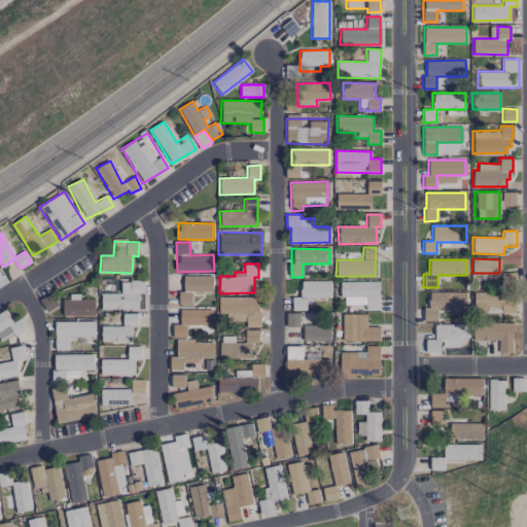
[(516,273),(501,272),(501,285),(515,285),(516,273)]
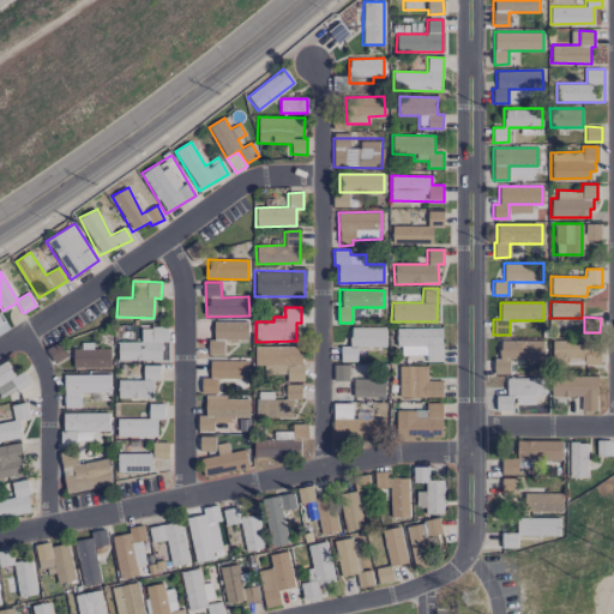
[(209,355),(224,355),(223,341),(247,339),(247,321),(214,321),(214,339),(208,341),(209,355)]
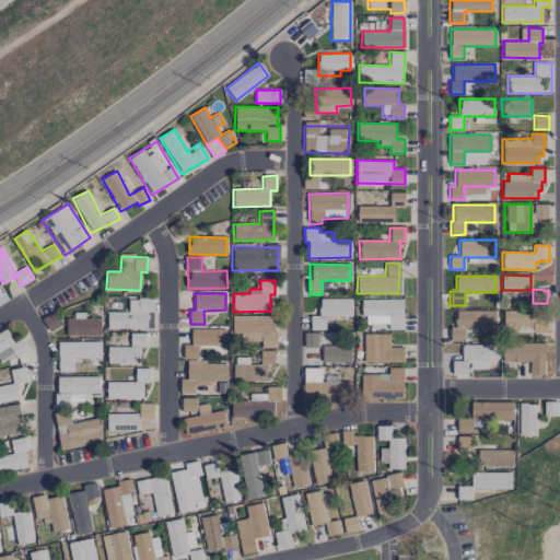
[(152,299),(128,299),(128,312),(107,312),(107,328),(147,329),(147,312),(152,312),(152,299)]
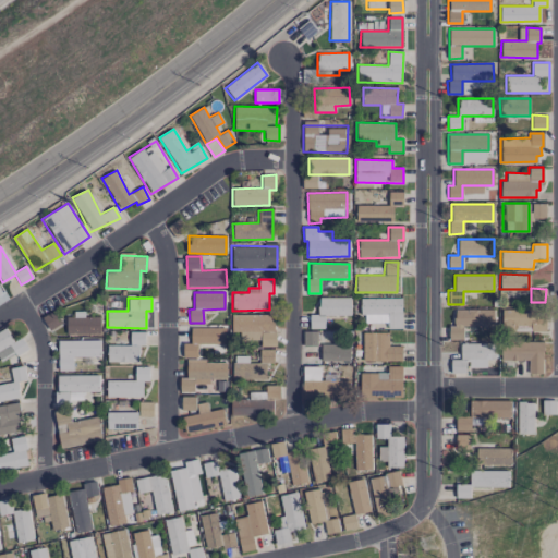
[(350,316),(350,298),(318,298),(318,315),(310,314),(308,329),(324,329),(324,315),(350,316)]
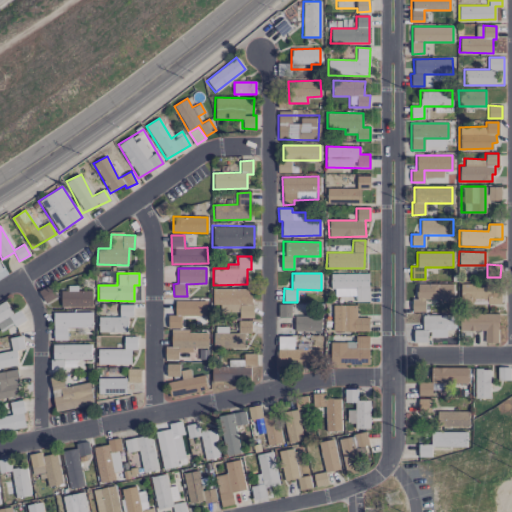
[(368,300),(369,274),(331,273),(330,289),(338,289),(338,300),(368,300)]
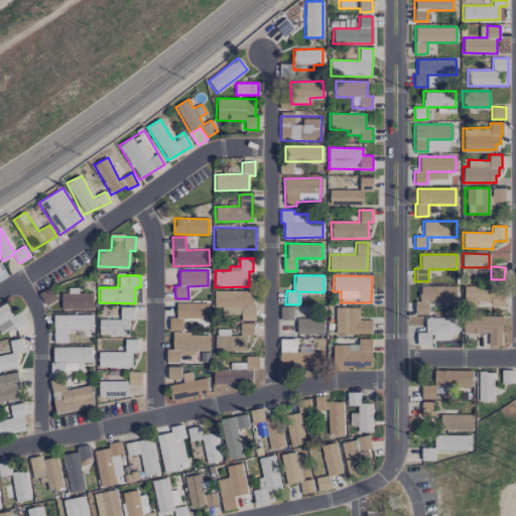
[(420,286),(420,294),(418,293),(418,300),(414,300),(415,314),(430,314),(429,304),(457,303),(457,285),(420,286)]
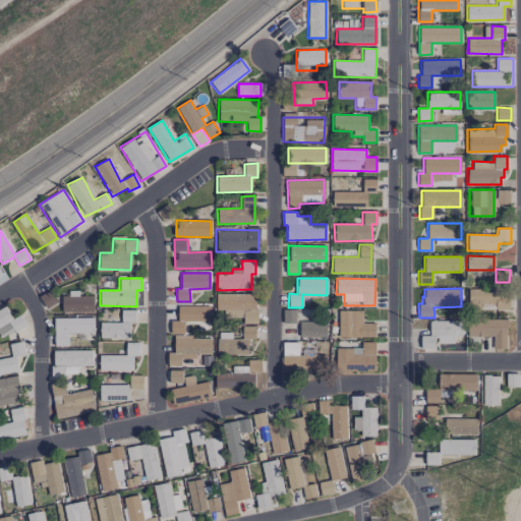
[(468,288),(468,303),(495,303),(495,308),(507,308),(507,288),(468,288)]
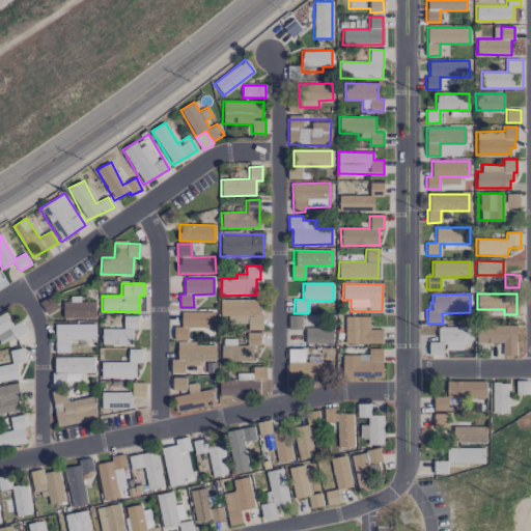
[(62,299),(62,318),(95,317),(95,302),(80,302),(80,299),(62,299)]
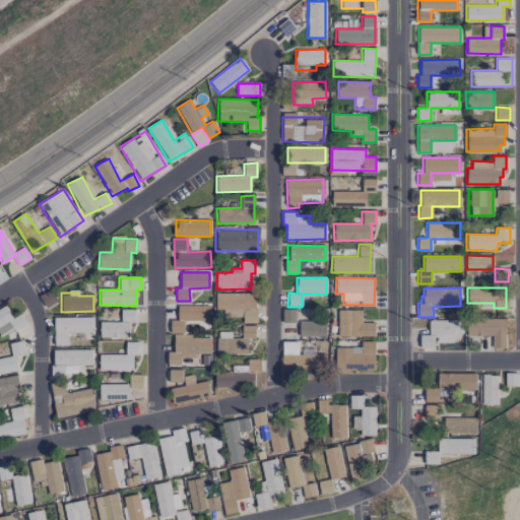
[(256,293),(215,294),(215,310),(223,309),(223,317),(242,317),(242,323),(256,323),(256,293)]
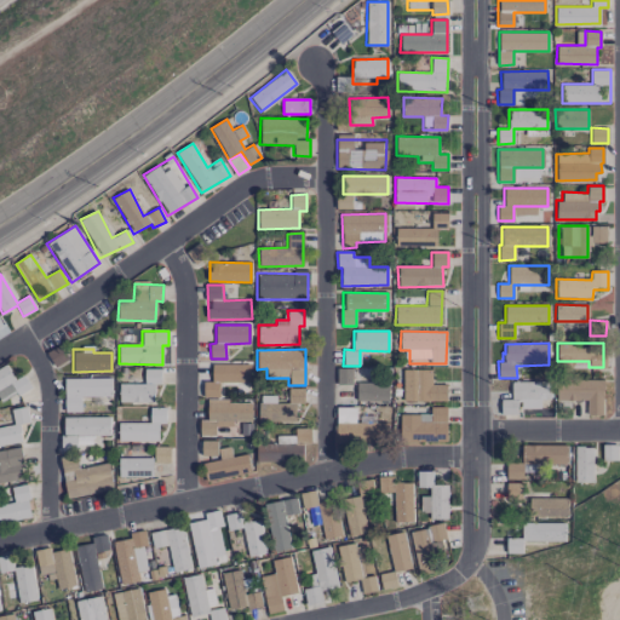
[(204,397),(222,397),(220,384),(251,383),(251,363),(212,365),(212,382),(204,382),(204,397)]
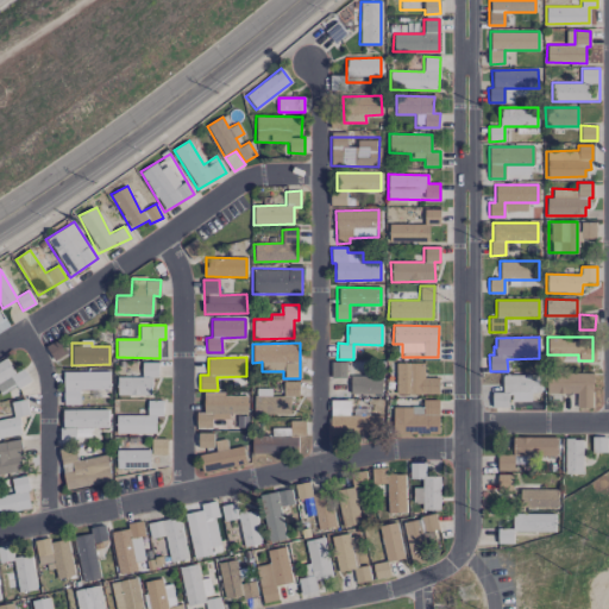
[(0,362),(0,394),(1,396),(30,381),(24,368),(14,372),(7,359),(0,362)]
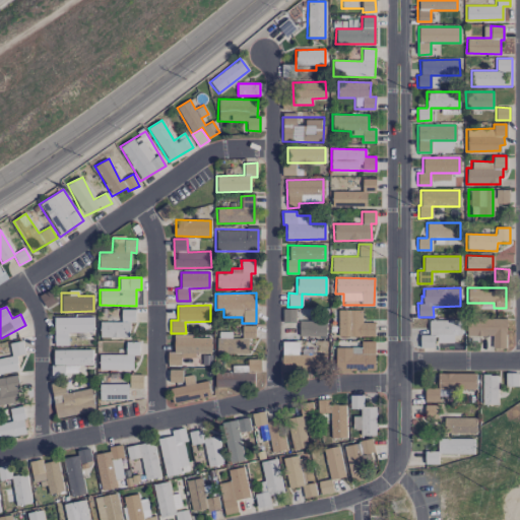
[(134,310),(122,309),(121,322),(100,322),(100,338),(130,338),(130,322),(134,322),(134,310)]
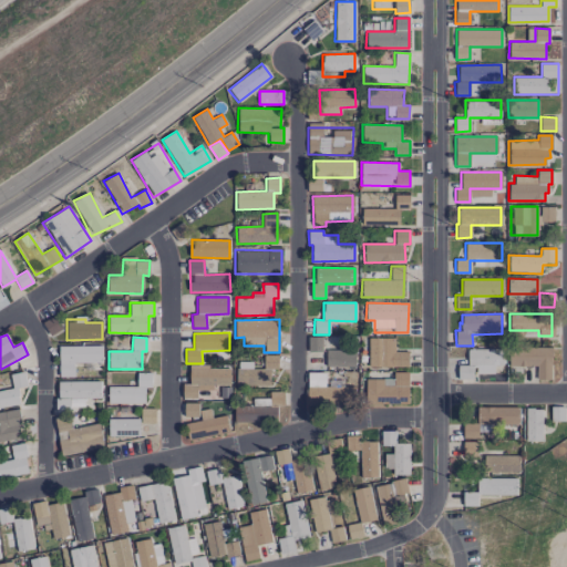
[(369,339),(369,366),(408,366),(408,351),(393,351),(393,339),(369,339)]
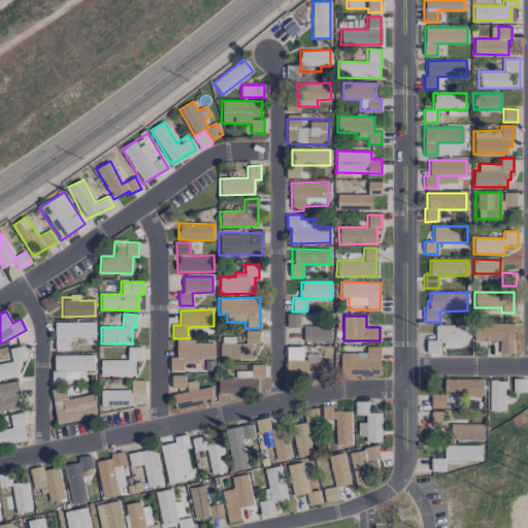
[(55,323),(55,350),(68,350),(67,337),(94,337),(94,322),(55,323)]
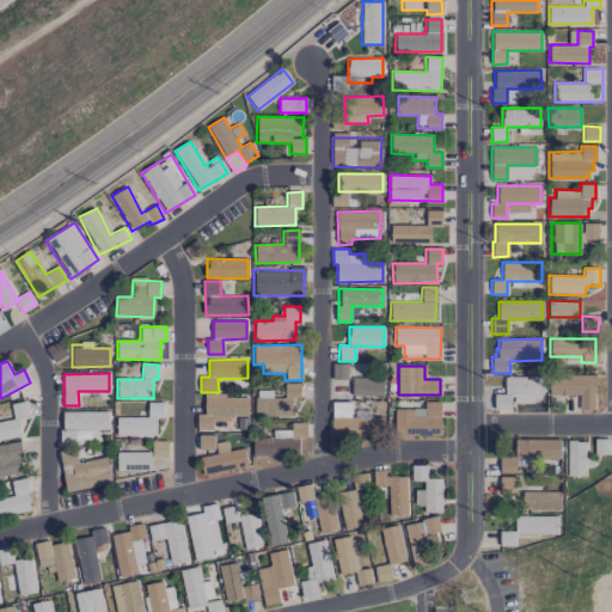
[(580,395),(580,410),(597,409),(597,373),(548,374),(548,396),(580,395)]
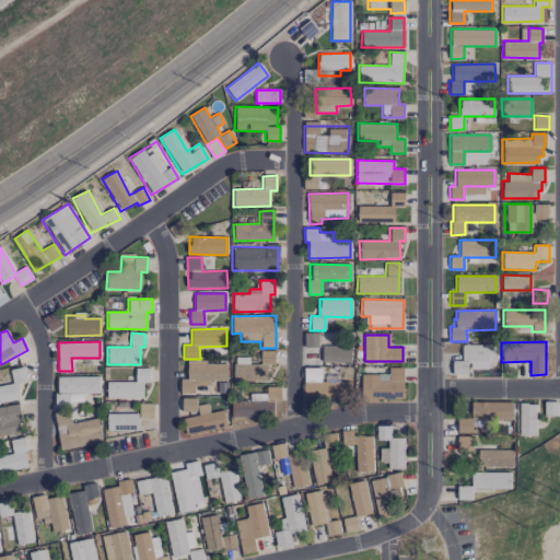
[(461,346),(462,360),(452,360),(452,374),(466,374),(466,363),(496,362),(496,345),(461,346)]
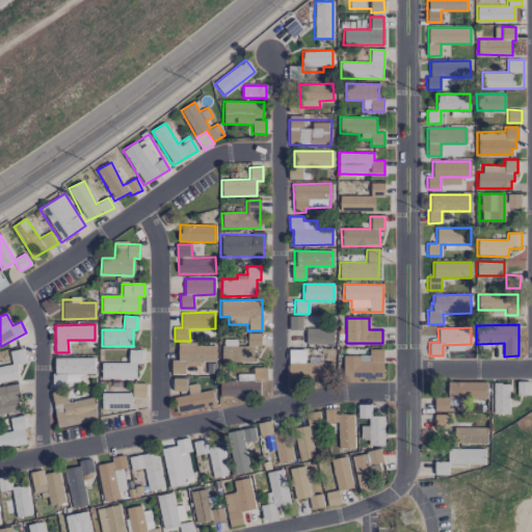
[(306,344),(334,344),(334,328),(306,328),(306,344)]
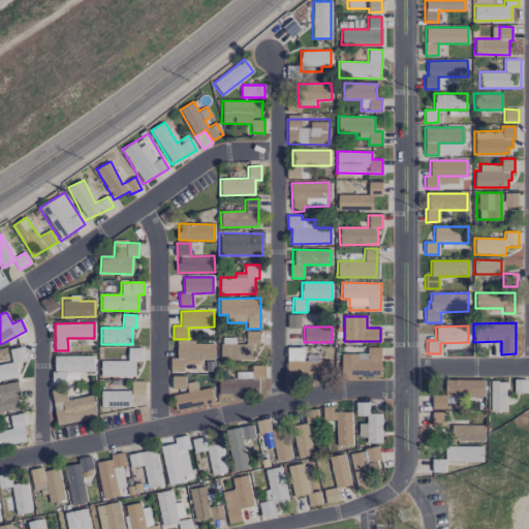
[(246,343),(259,344),(259,332),(246,331),(246,343)]
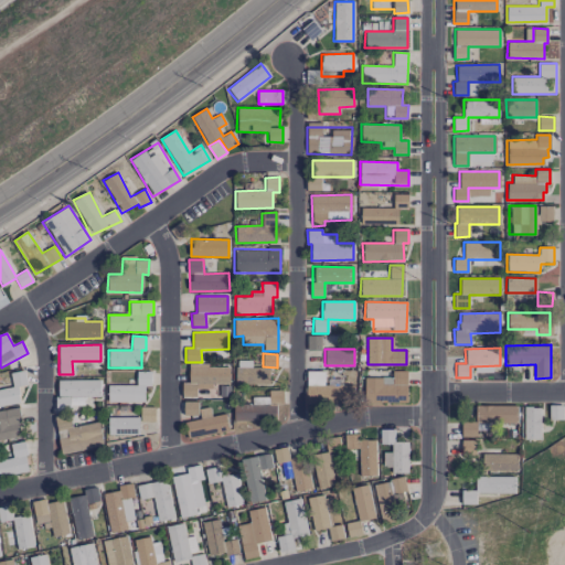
[(269,384),(269,366),(252,368),(252,361),(235,361),(235,384),(269,384)]
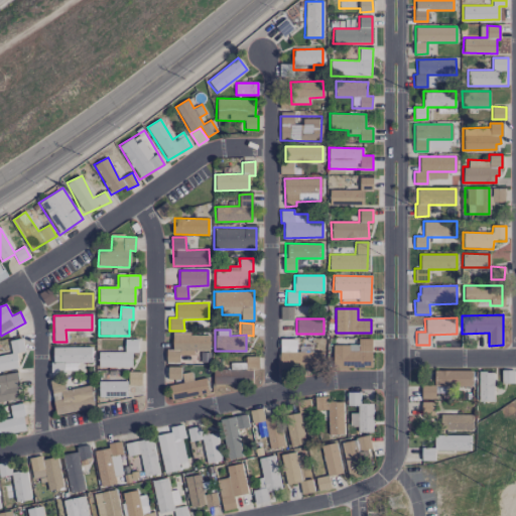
[(165,350),(166,363),(180,363),(179,351),(210,350),(209,333),(172,334),(172,350),(165,350)]
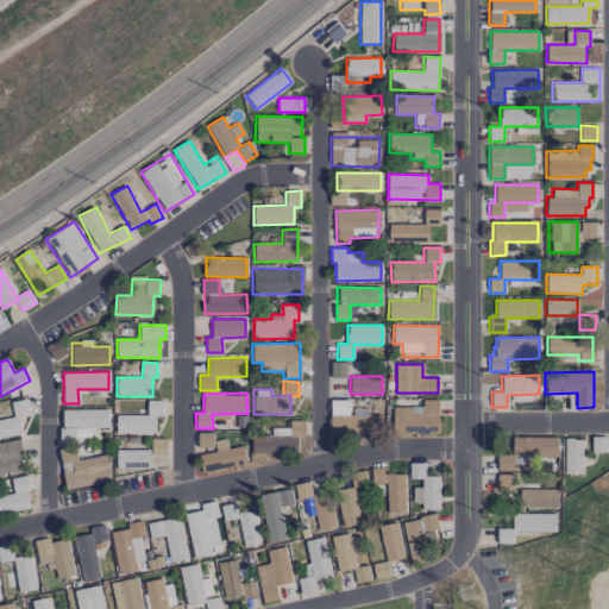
[(0,438),(22,434),(18,418),(29,415),(25,400),(11,402),(14,416),(0,419),(0,438)]
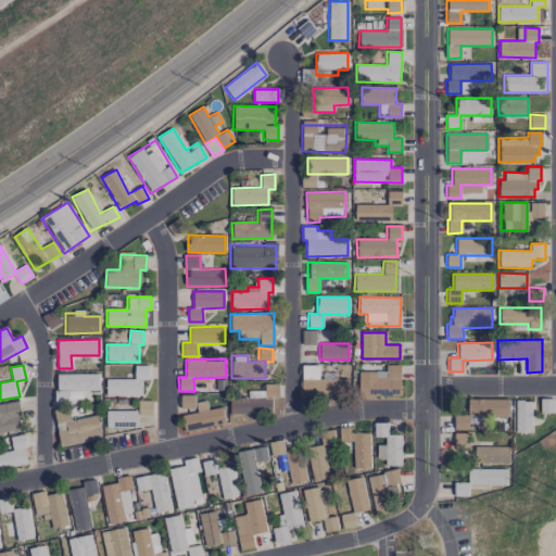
[(134,379),(106,379),(105,396),(141,396),(142,379),(149,379),(149,365),(135,365),(134,379)]
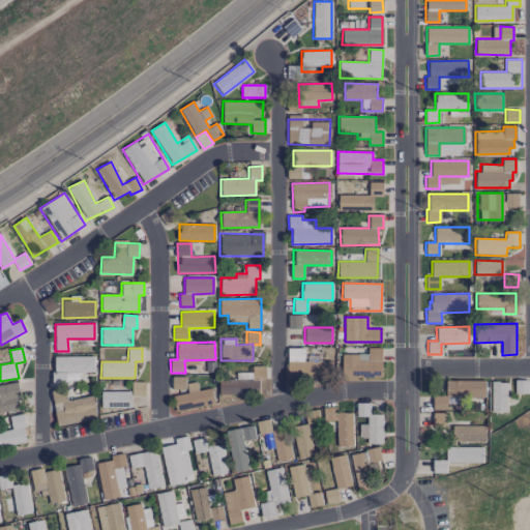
[(303,348),(287,349),(288,361),(303,361),(303,348)]
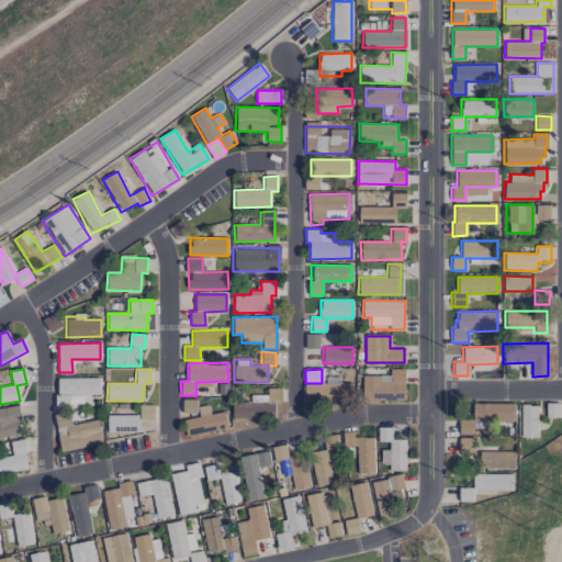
[(404,369),(389,369),(389,375),(361,375),(362,401),(405,400),(404,369)]
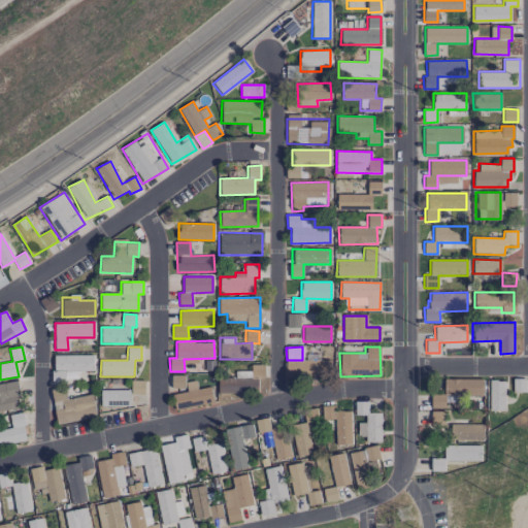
[(303,360),(303,369),(312,369),(312,376),(329,376),(330,360),(303,360)]
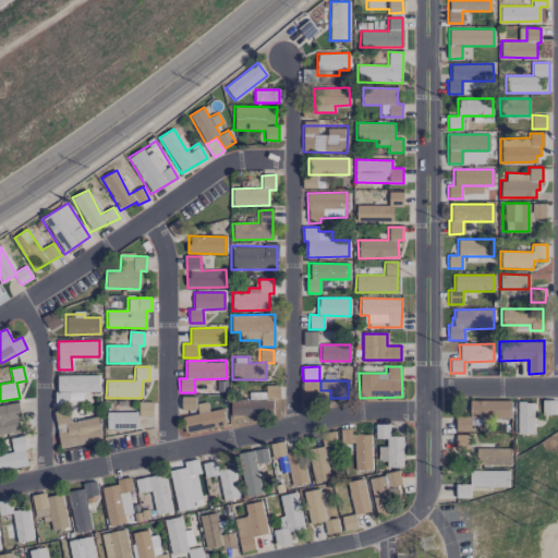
[(279,386),(265,386),(265,392),(249,392),(249,399),(231,399),(230,414),(273,415),(273,399),(279,399),(279,386)]
